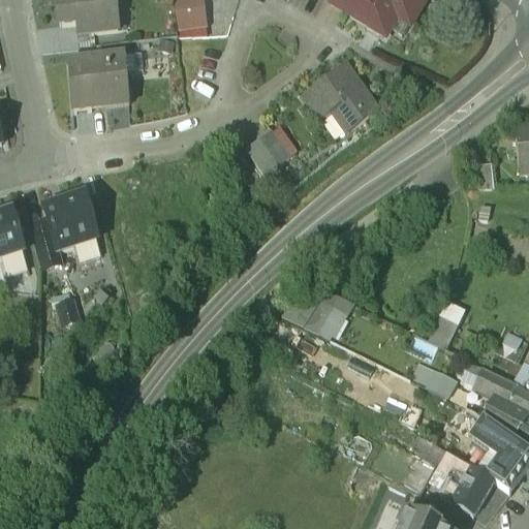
[(114,0),(57,0),(59,25),(87,23),(88,34),(117,32),(114,0)]
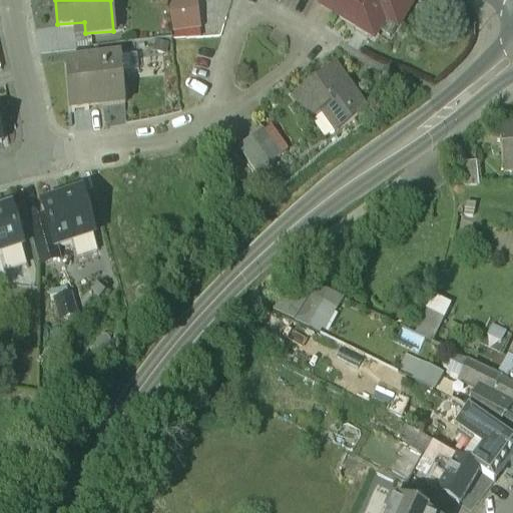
[(194,25),(191,0),(169,0),(172,28),(194,25)]
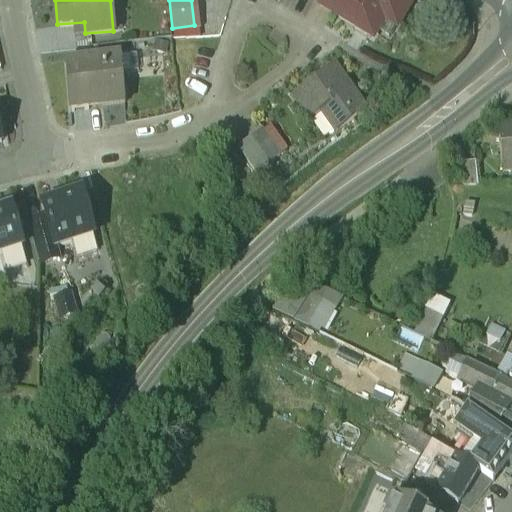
[(322,0),(319,5),(331,12),(338,0),(322,0)]
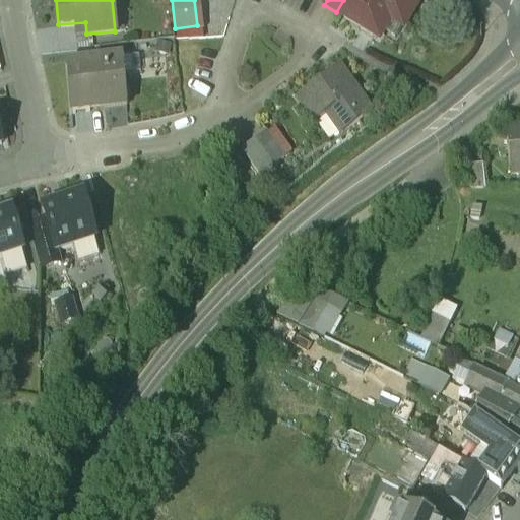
[(418,1),(415,0),(343,0),(336,12),(376,36),(388,15),(404,25),(418,1)]
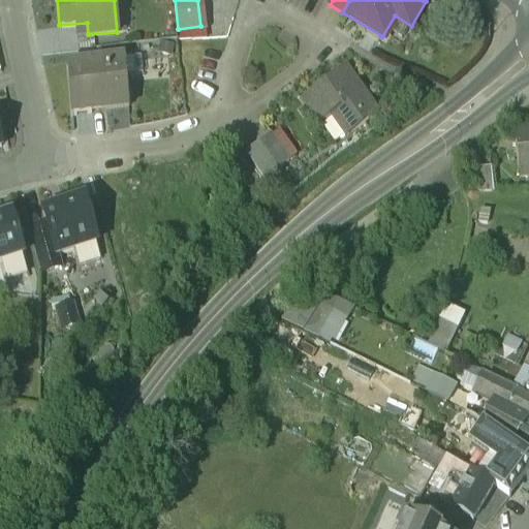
[(124,53),(124,57),(125,71),(139,70),(137,52),(124,53)]
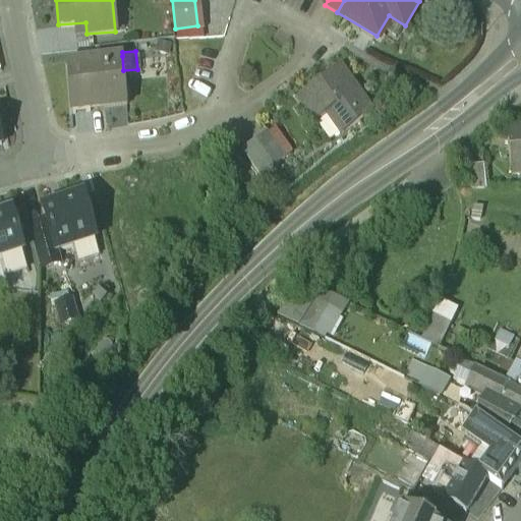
[(122,56),(66,60),(70,109),(90,107),(90,101),(126,98),(123,70),(122,56)]
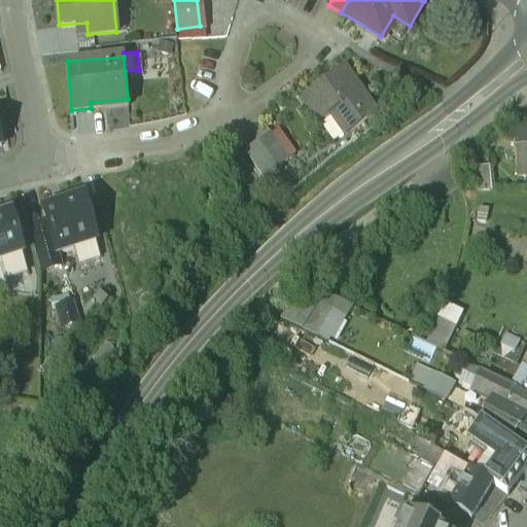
[(343,67),(303,97),(321,121),(334,112),(348,131),(375,111),(343,67)]
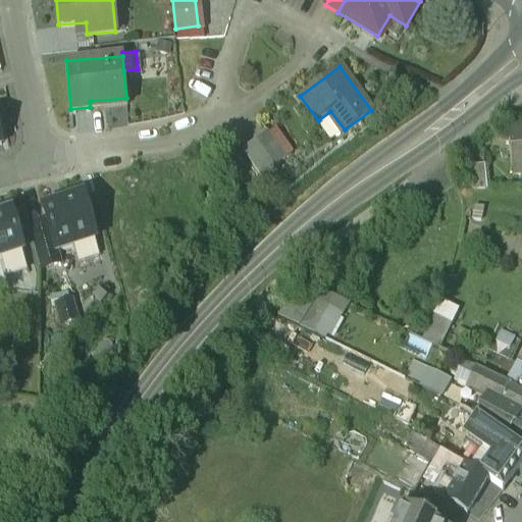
[(285,155),(267,128),(254,138),(272,163),(285,155)]
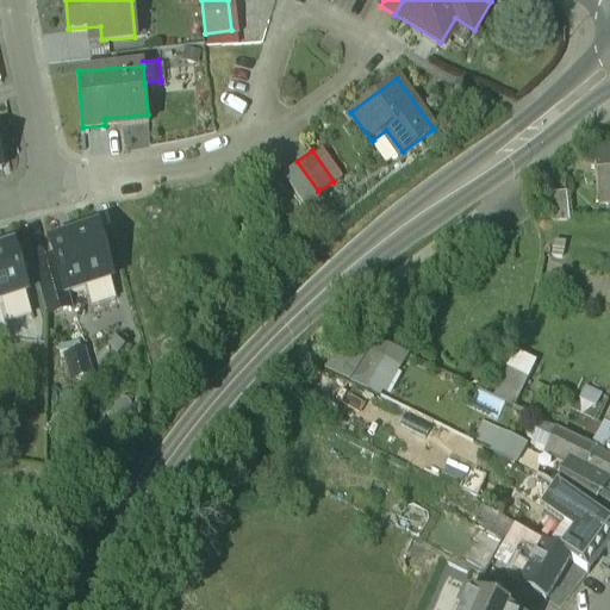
[(609,150),(593,153),(598,204),(609,203),(609,150)]
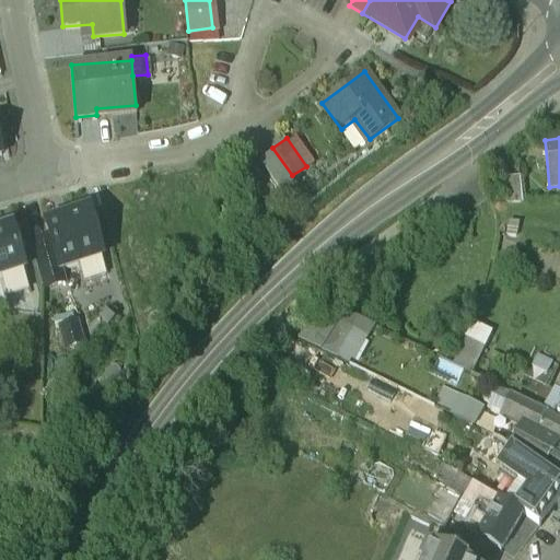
[(292,175),(272,148),(259,158),(279,185),(292,175)]
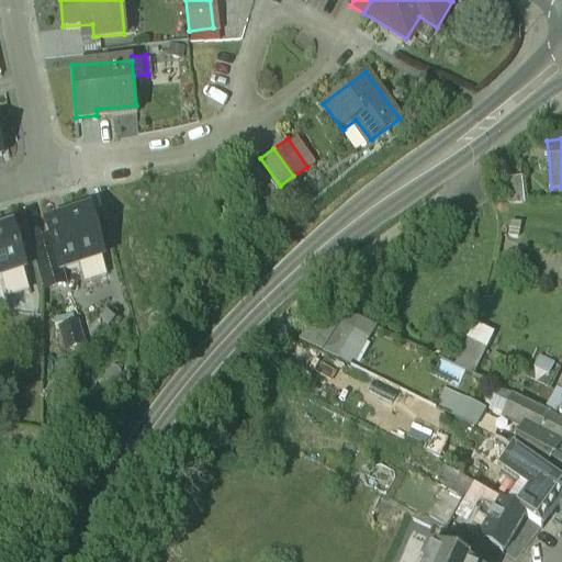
[(502,172),(502,203),(517,203),(517,172),(502,172)]
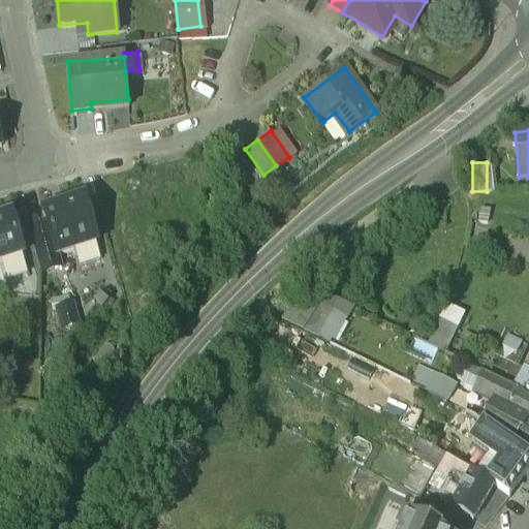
[(84,196),(43,208),(48,221),(56,251),(57,250),(96,240),(84,196)]
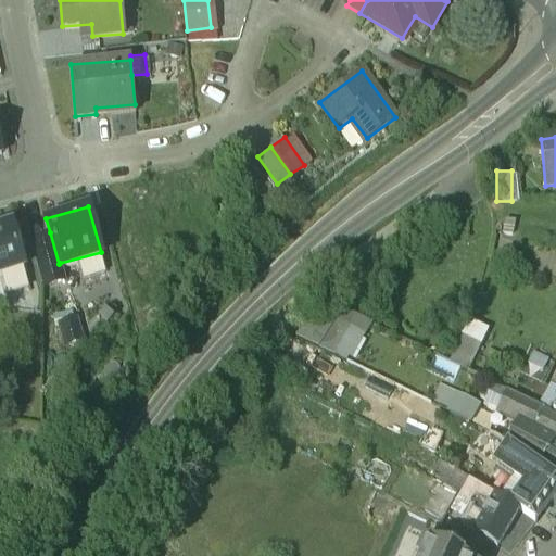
[(12,220),(0,224),(0,268),(23,263),(12,220)]
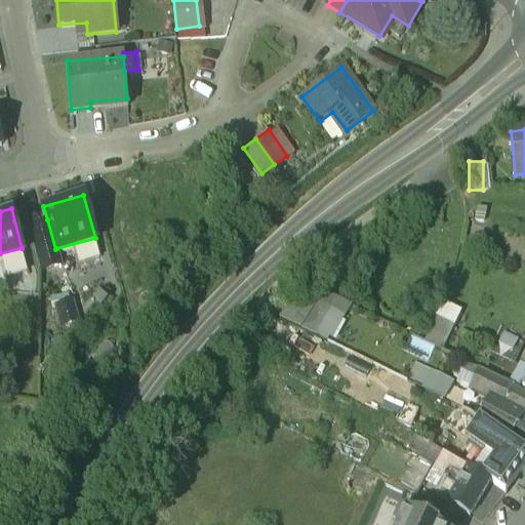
[(47,219),(30,225),(41,265),(59,259),(56,248),(55,249),(47,219)]
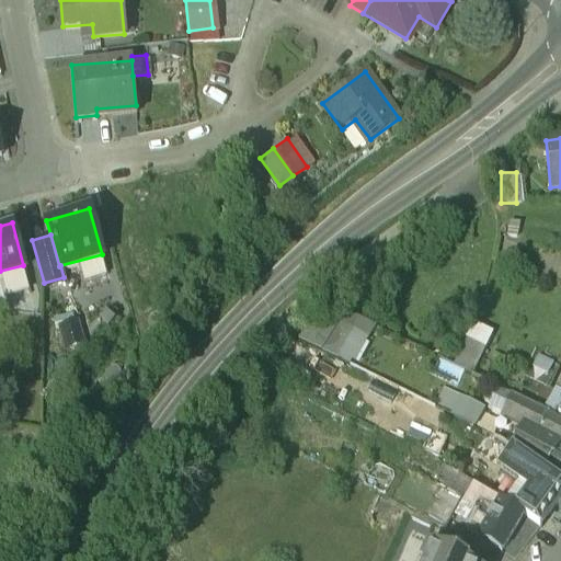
[(321,302),(304,338),(358,365),(376,330),(321,302)]
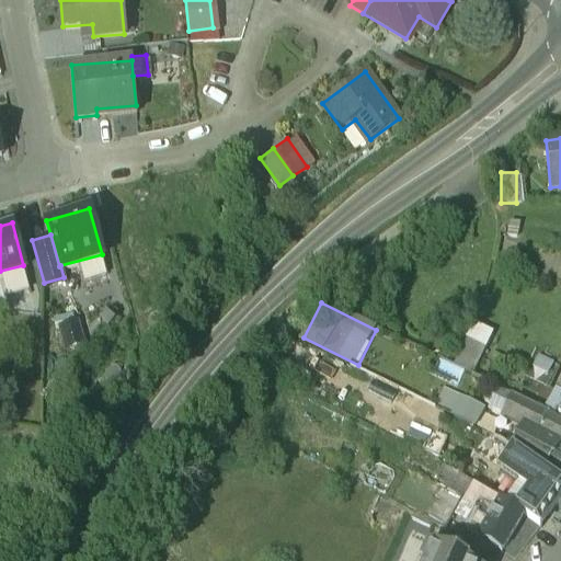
[(76,320),(60,324),(66,344),(81,340),(76,320)]
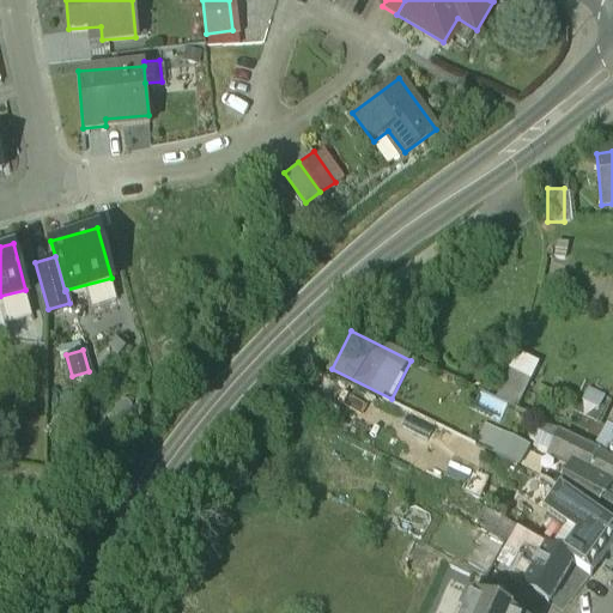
[(529,380),(509,370),(495,399),(515,407),(529,380)]
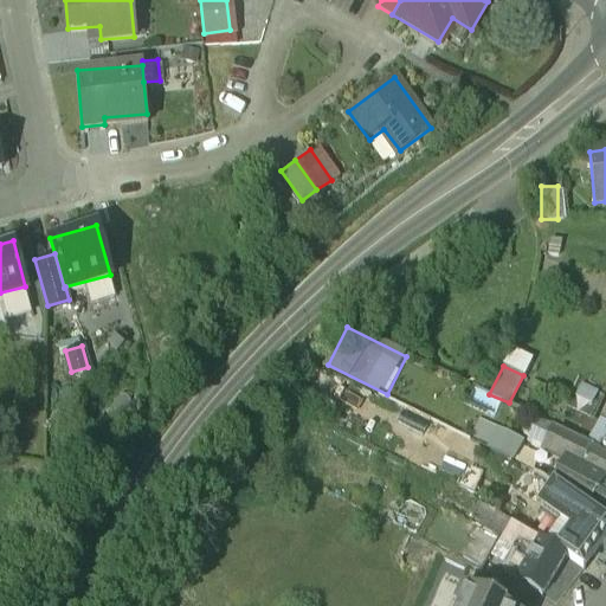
[(605,453),(599,450),(591,446),(592,444),(566,430),(555,425),(545,446),(568,459),(554,483),(586,507),(587,504),(605,517),(605,453)]
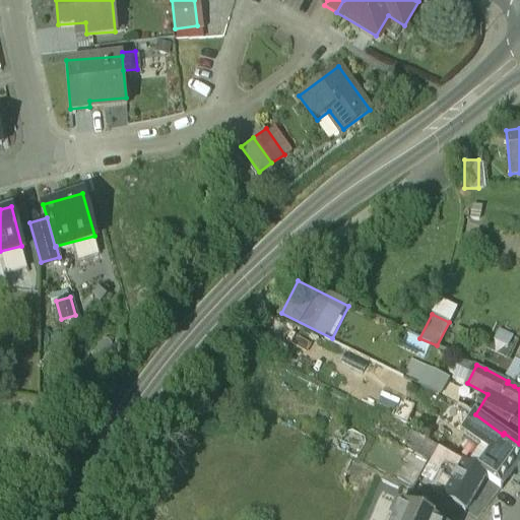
[(447,379),(425,368),(416,384),(438,394),(447,379)]
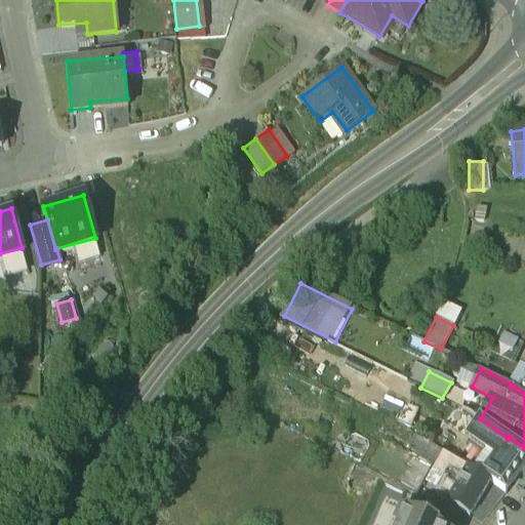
[(469,410),(461,407),(451,420),(469,434),(480,418),(469,410)]
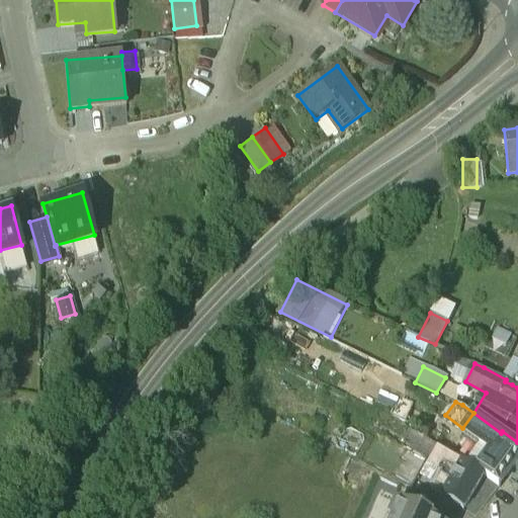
[(517,445),(501,433),(473,413),(462,428),(491,449),(478,466),(483,469),(498,481),(517,454),(517,445)]
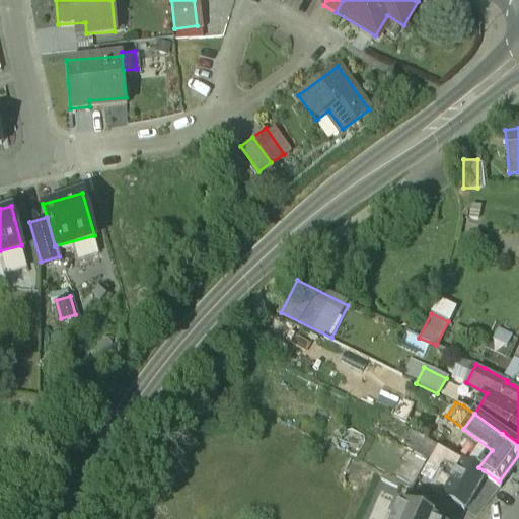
[(456,453),(437,442),(427,458),(427,459),(443,469),(447,464),(449,465),(456,453)]
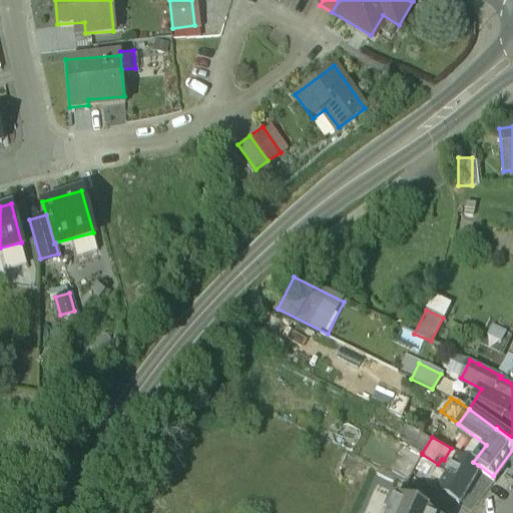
[(422,453),(402,441),(385,469),(405,481),(422,454),(422,453)]
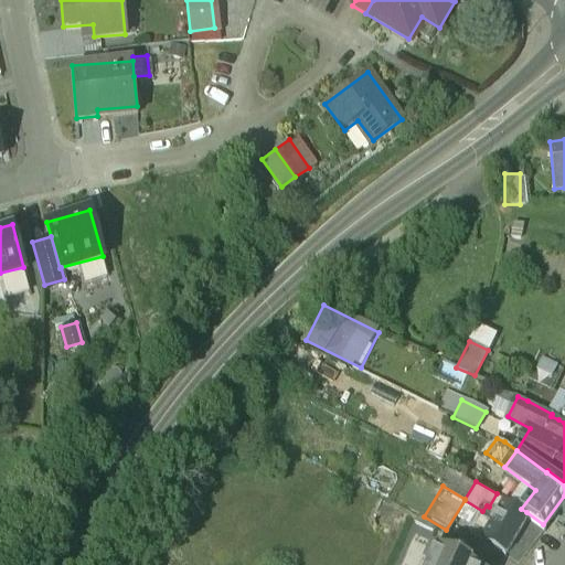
[(521,509),(497,493),(489,507),(487,505),(482,511),(472,528),(483,534),(482,536),(504,550),(526,512),(521,509)]
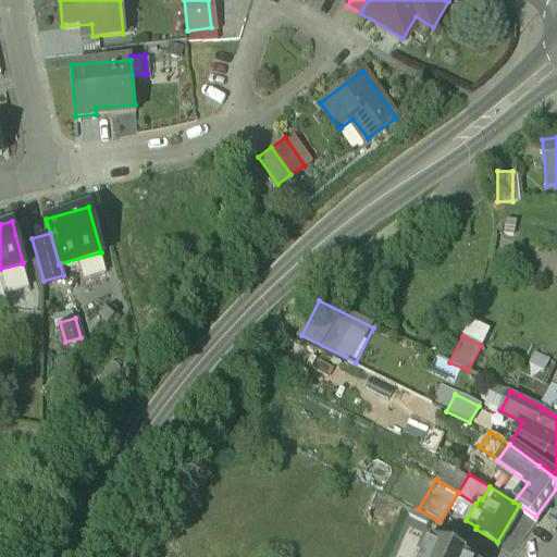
[(482,556),(484,553),(461,536),(455,551),(463,555),(462,556),(463,556),(482,556)]
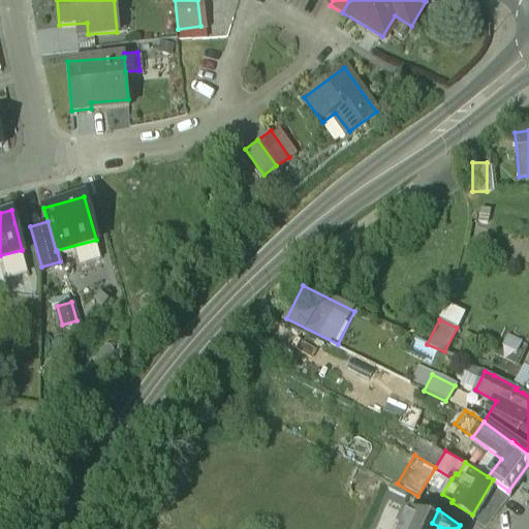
[(432,523),(405,510),(397,528),(440,528),(439,528),(440,527),(432,523)]
